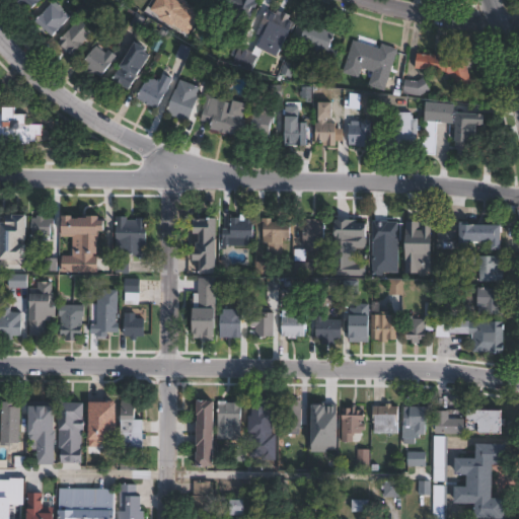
[(39,0),(26,12),(14,0),(39,0)]
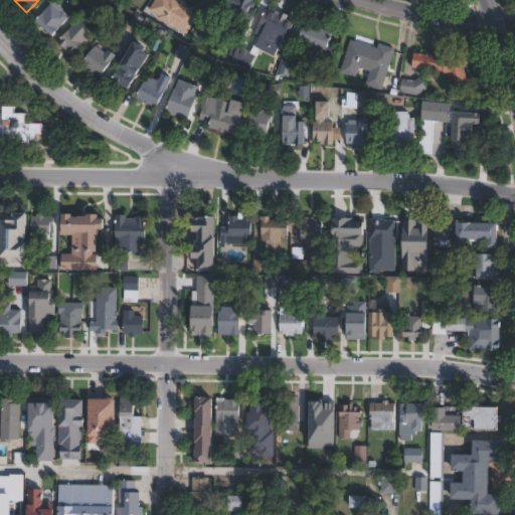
[(69,16),(49,35),(35,20),(52,4),(50,2),(52,0),(54,0),(63,9),(62,10),(69,16)]
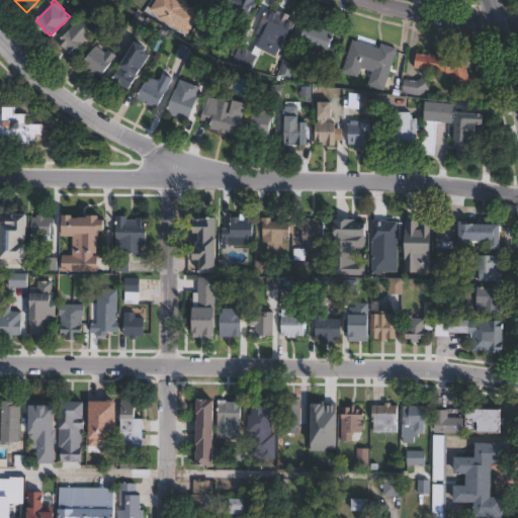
[(166,0),(168,1),(157,18),(146,11),(153,0),(166,0)]
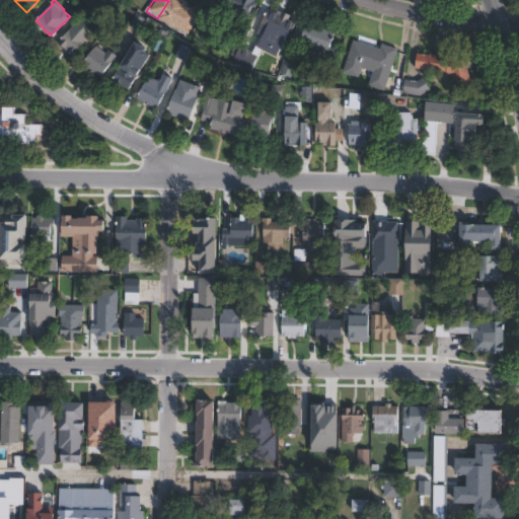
[(254,0),(250,10),(241,30),(215,17),(223,0),(236,0),(241,2),(242,0),(254,0)]
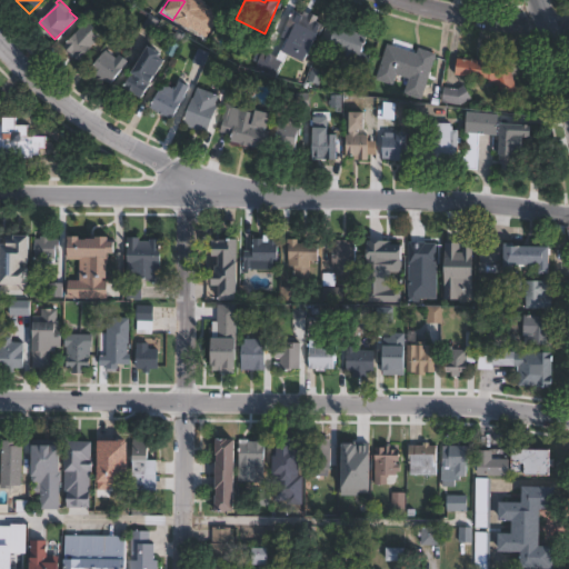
[(295,10),(303,15),(305,10),(309,12),(310,11),(319,17),(317,20),(326,25),(320,36),(318,33),(316,38),(320,40),(315,52),(310,51),(306,61),(281,49),(278,57),(287,61),(280,77),(257,65),(263,50),(265,51),(271,37),(279,41),(295,10)]
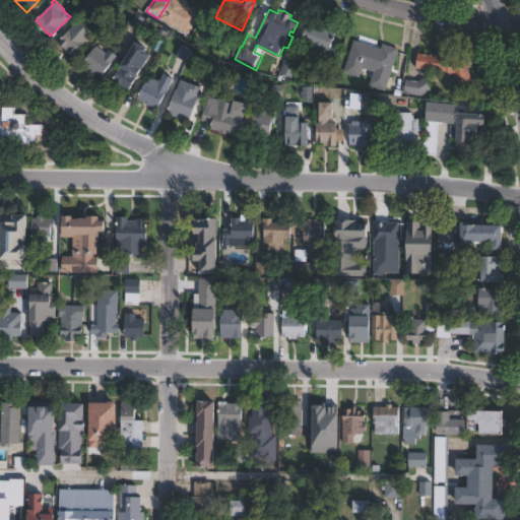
[(178,27),(181,29),(179,31),(175,29),(159,20),(166,11),(181,19),(179,22),(181,23),(178,27)]
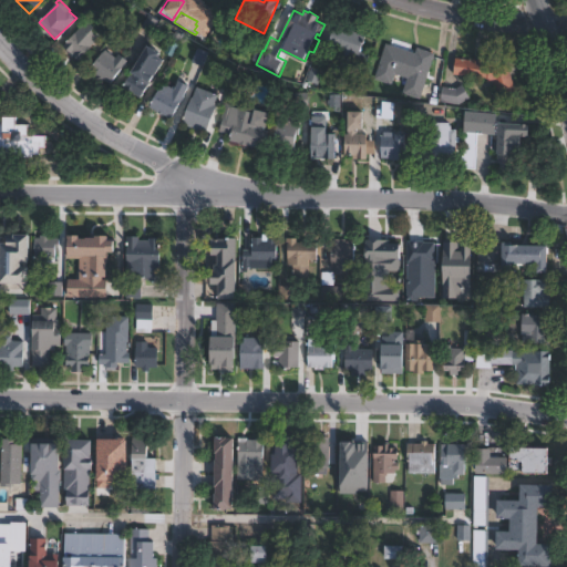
[(105,30),(80,60),(63,45),(90,16),(105,30)]
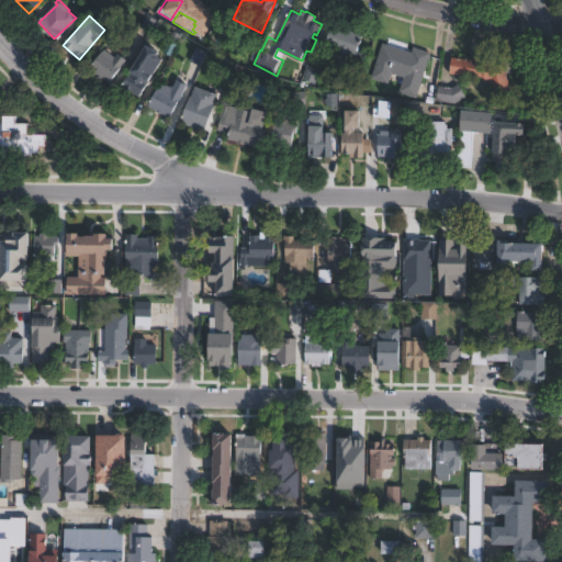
[(369,54),(363,68),(347,63),(345,70),(329,66),(334,52),(325,48),(333,26),(362,36),(358,51),(369,54)]
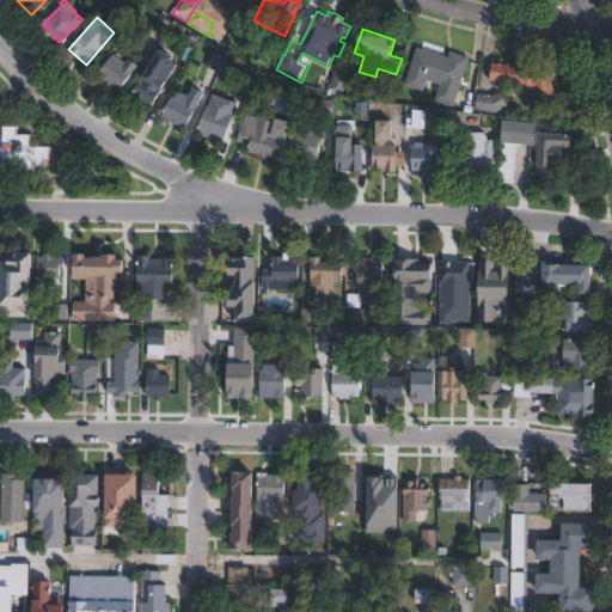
[(416,47),(450,56),(451,51),(470,57),(454,108),(435,102),(440,84),(427,80),(423,92),(404,86),(416,47)]
